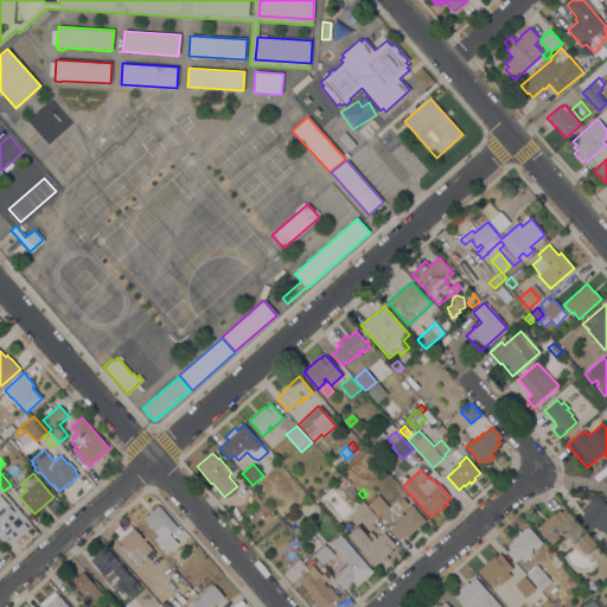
[(606,532),(596,530),(594,534),(592,530),(588,534),(577,521),(583,515),(580,510),(598,494),(604,500),(602,502),(606,506),(606,532)]
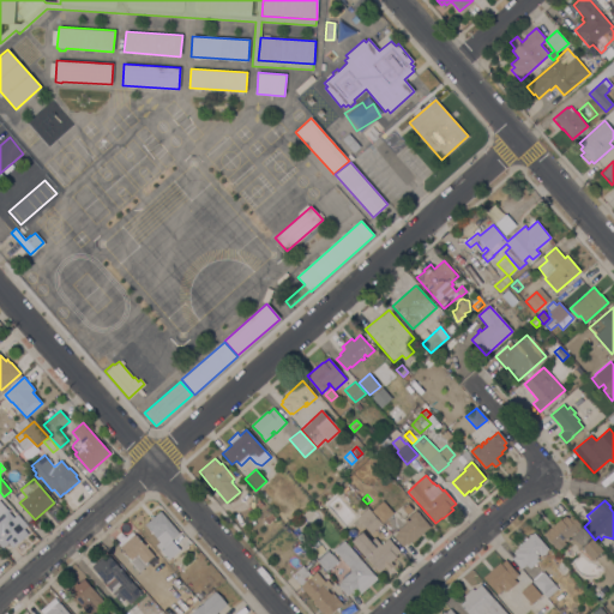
[(0,501),(8,510),(7,511),(13,517),(18,513),(28,525),(23,529),(28,534),(13,547),(8,542),(1,547),(0,545),(0,501)]
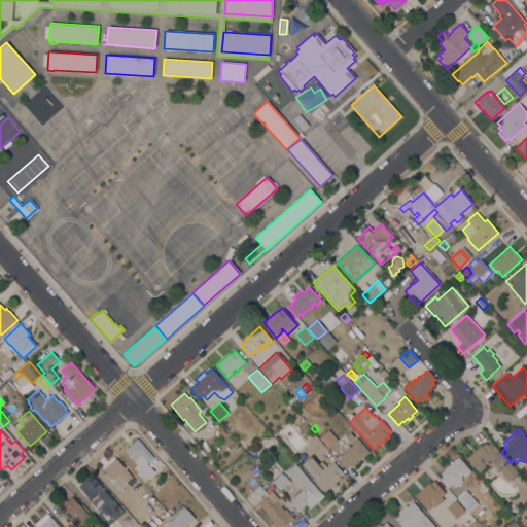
[(338,441),(327,449),(319,438),(328,430),(338,441)]
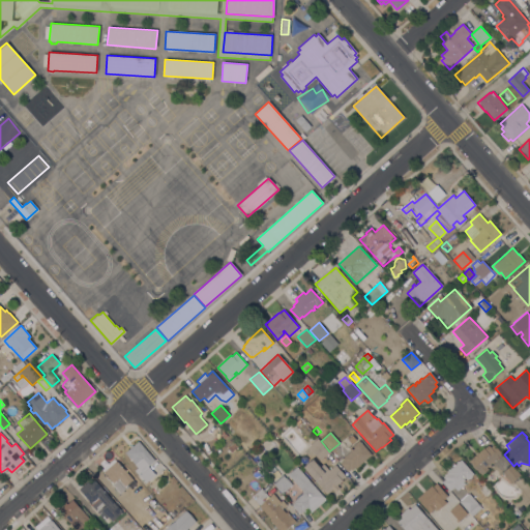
[(317,439),(329,452),(320,460),(307,446),(317,439)]
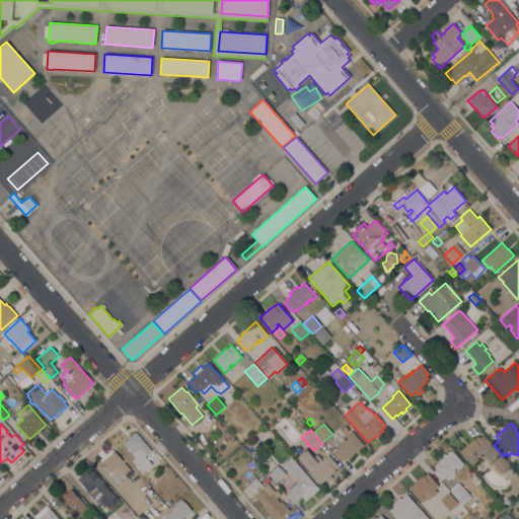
[(364,445),(358,450),(359,452),(357,453),(356,452),(350,457),(349,457),(345,460),(344,459),(341,462),(332,453),(336,450),(335,449),(344,441),(342,440),(344,439),(345,440),(347,439),(345,437),(352,431),(364,445)]
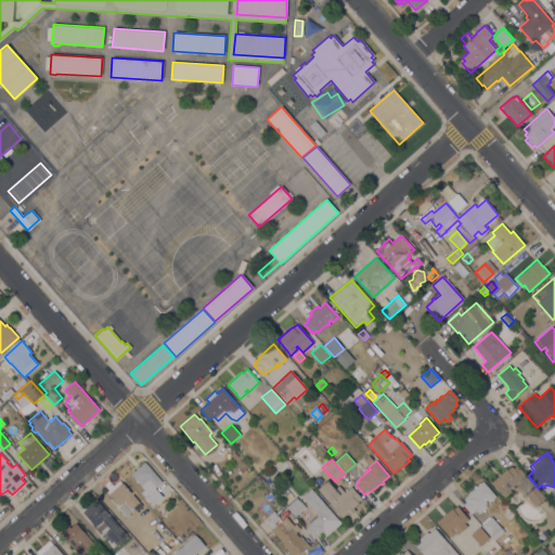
[(162,481),(155,488),(157,490),(152,495),(150,493),(149,494),(147,493),(145,494),(139,488),(141,486),(131,474),(137,469),(137,468),(139,466),(139,467),(145,462),(162,481)]
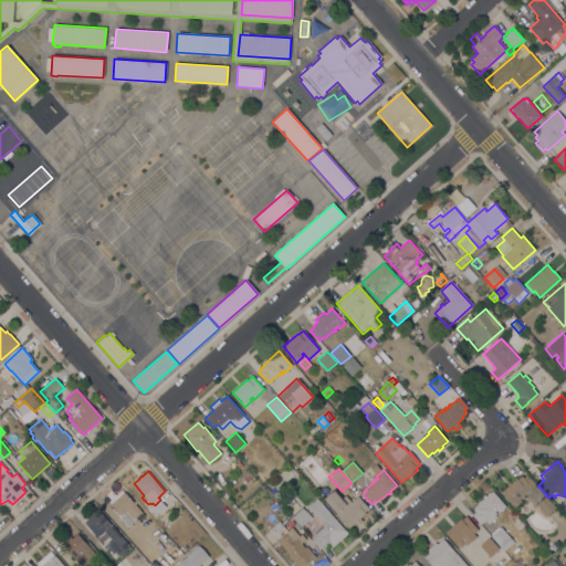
[(245,482),(242,477),(243,475),(241,472),(243,471),(245,474),(250,471),(253,477),(245,482)]
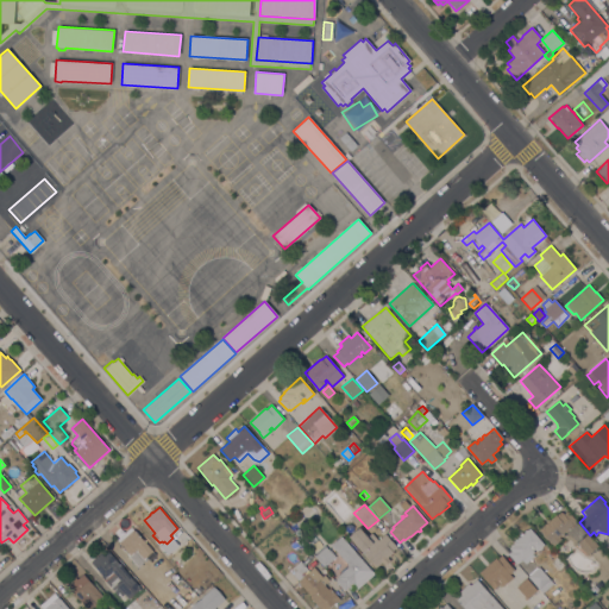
[(556,515),(557,515),(562,512),(563,514),(566,512),(576,522),(558,538),(560,540),(553,546),(539,529),(556,515)]
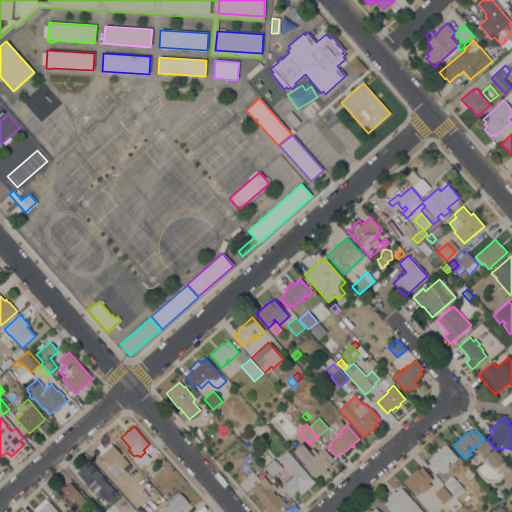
[(116,476),(108,467),(109,466),(98,453),(110,443),(112,445),(131,466),(125,471),(124,469),(116,476)]
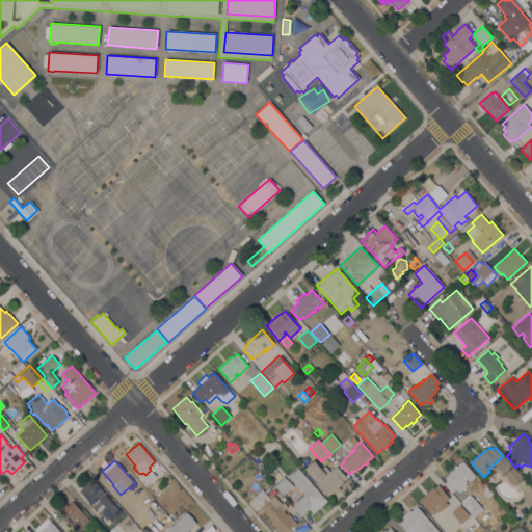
[(304,469),(314,460),(321,469),(324,466),(330,472),(337,467),(347,478),(343,482),(339,487),(341,489),(336,494),(334,491),(328,496),(304,469)]
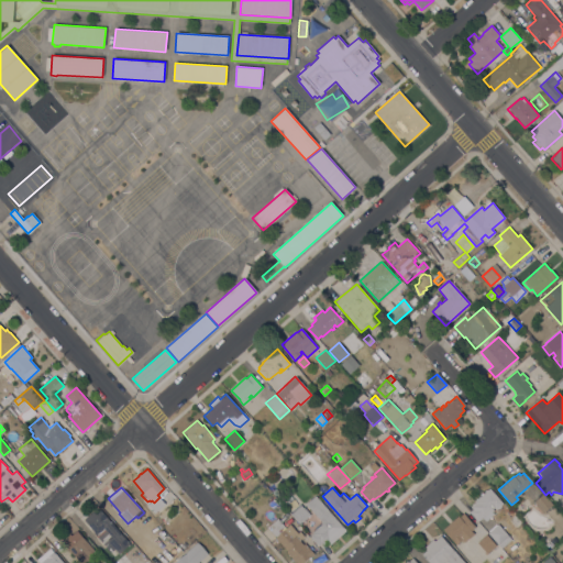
[(496,510),(494,508),(493,509),(494,511),(492,512),(494,514),(485,521),(483,518),(482,519),(481,519),(477,522),(470,512),(473,509),(471,507),(472,505),(474,503),(474,501),(475,500),(474,500),(481,495),(479,494),(482,493),(483,494),(485,493),(484,492),(486,489),(487,490),(489,488),(503,504),(496,510)]
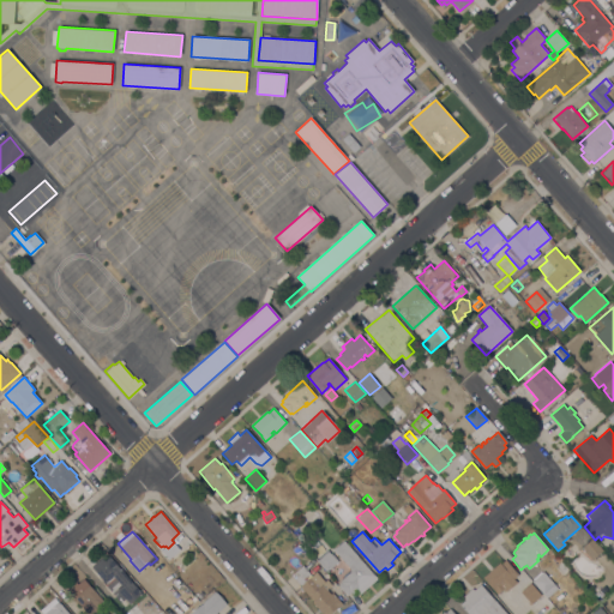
[(315,536),(331,554),(338,561),(326,572),(305,547),(315,536)]
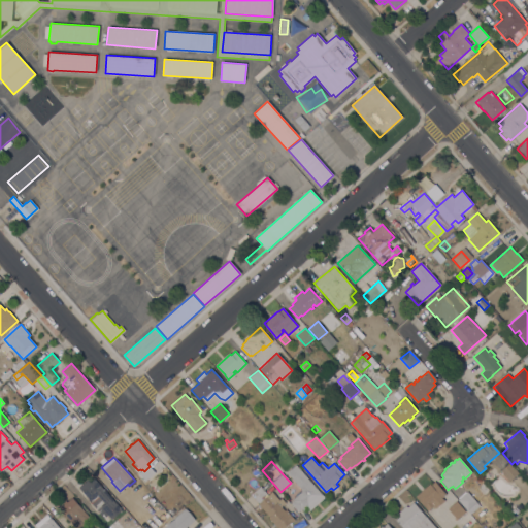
[(508,464),(518,474),(517,475),(522,482),(516,487),(510,480),(508,482),(500,471),(508,464)]
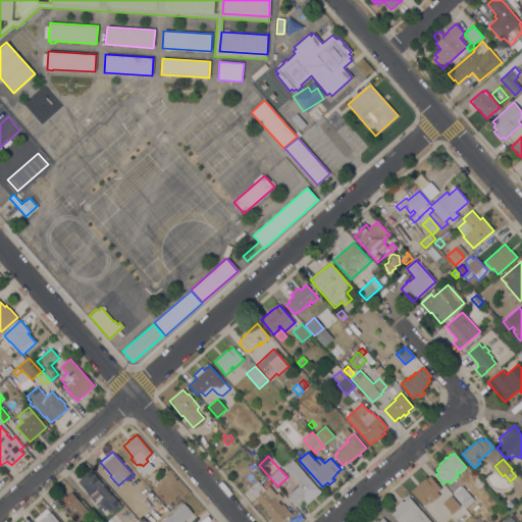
[(321,491),(306,505),(303,502),(300,505),(299,504),(295,507),(288,498),(291,494),(290,493),(298,486),(297,484),(298,483),(283,467),(293,460),(321,491)]
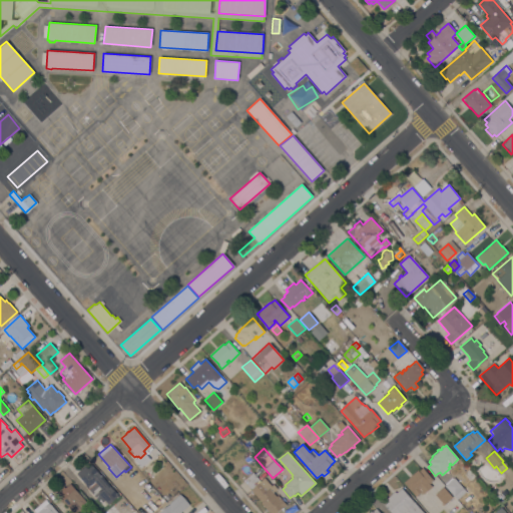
[(84,466),(87,469),(91,465),(118,495),(108,504),(103,499),(99,502),(94,496),(88,501),(80,491),(86,486),(85,485),(86,484),(76,473),(84,466)]
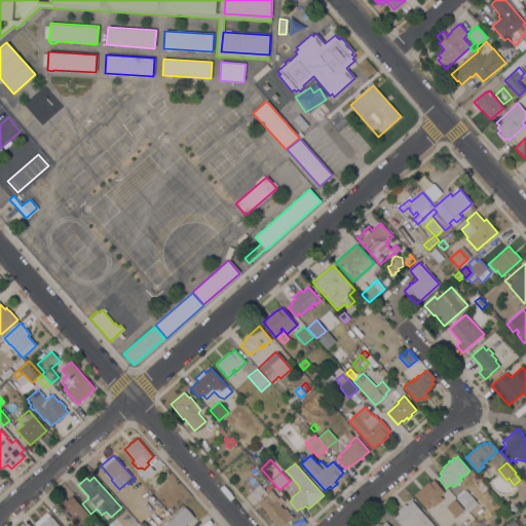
[(428,482),(428,483),(433,480),(444,492),(440,496),(443,499),(434,506),(433,506),(430,504),(426,509),(414,494),(428,482)]
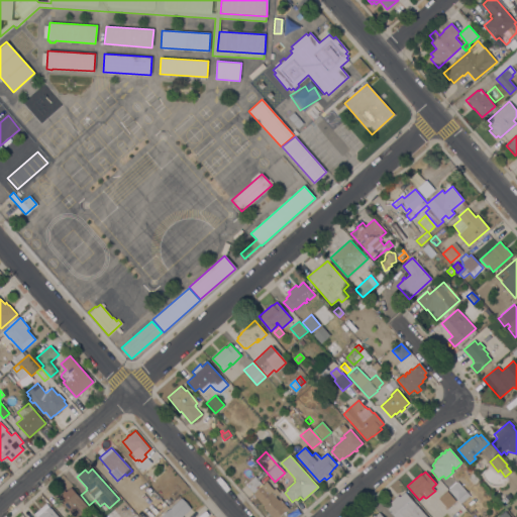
[(279,500),(280,499),(282,501),(280,502),(281,503),(283,502),(289,508),(278,516),(272,516),(270,515),(269,516),(267,514),(268,513),(263,507),(264,506),(254,496),(253,498),(251,496),(253,494),(252,494),(253,493),(245,484),(254,476),(263,485),(267,482),(273,489),(275,488),(279,493),(275,496),(279,500)]
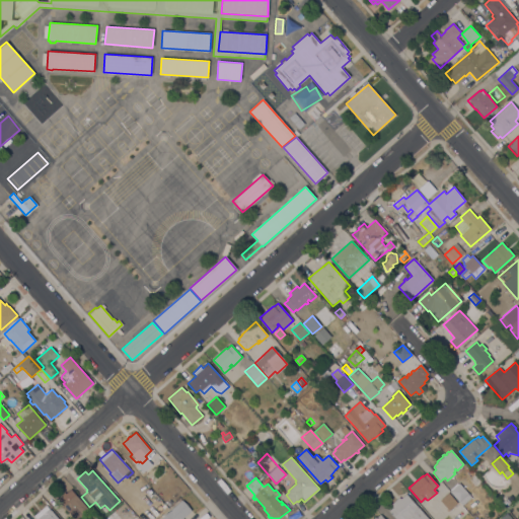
[(468,494),(467,494),(470,498),(462,505),(459,502),(458,502),(449,492),(459,484),(468,494)]
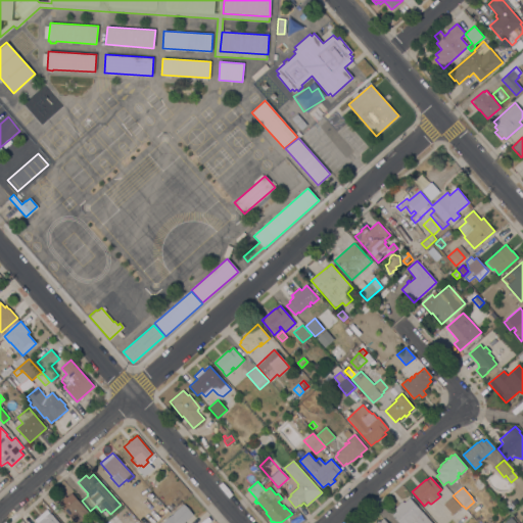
[(88,512),(83,516),(84,518),(78,522),(76,522),(57,503),(64,495),(66,497),(72,492),(88,512)]
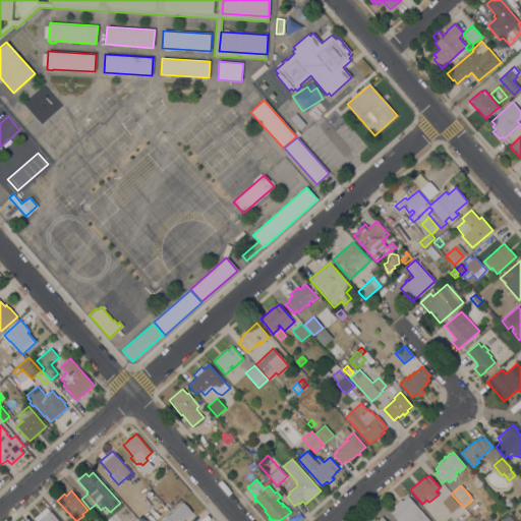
[(450,495),(459,505),(451,512),(442,502),(450,495)]
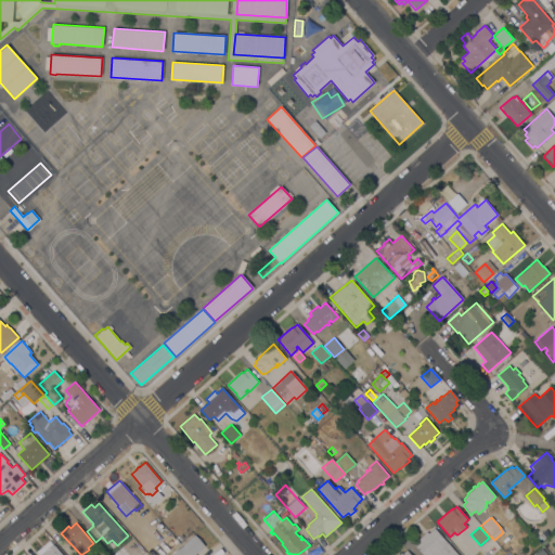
[(457,554),(441,554),(440,554),(438,554),(437,554),(424,554),(416,546),(421,542),(420,541),(418,539),(427,531),(428,533),(435,528),(457,554)]
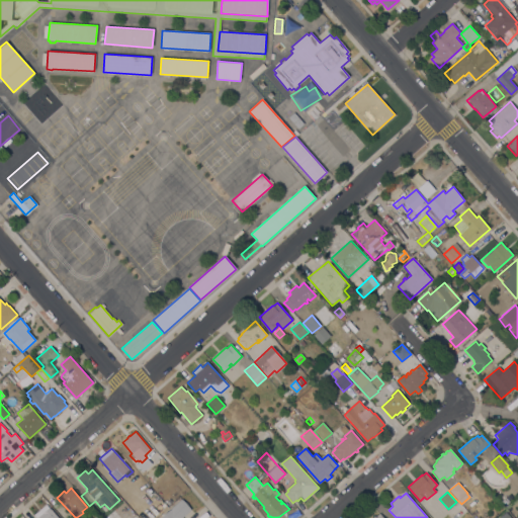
[(191,510),(182,517),(160,517),(172,508),(181,499),(191,510)]
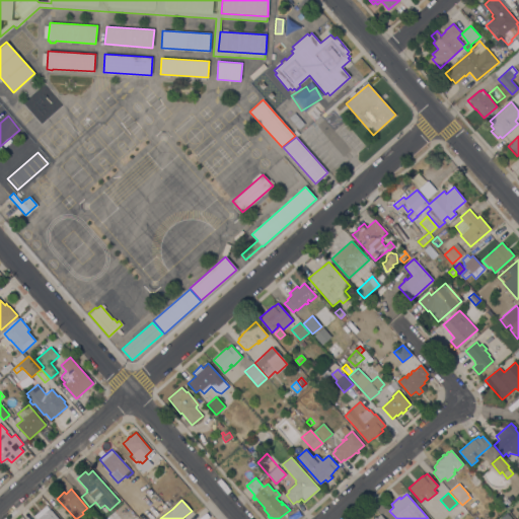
[(36,518),(33,516),(46,505),(49,508),(58,518),(36,518)]
